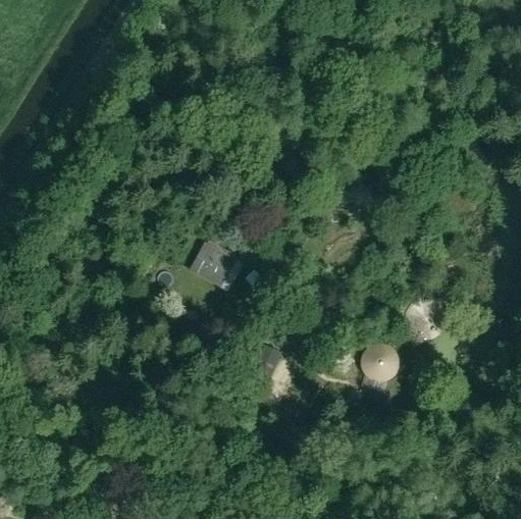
[(252,220),(245,243),(262,247),(268,224),(252,220)]
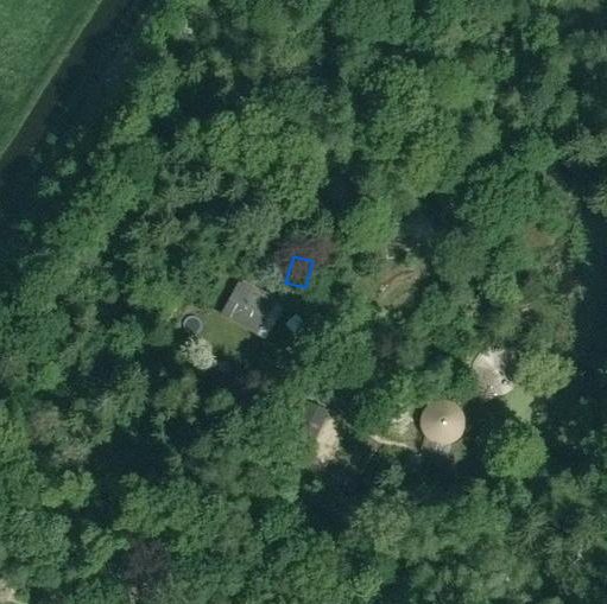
[(278,309),(238,285),(220,317),(259,338),(278,309)]
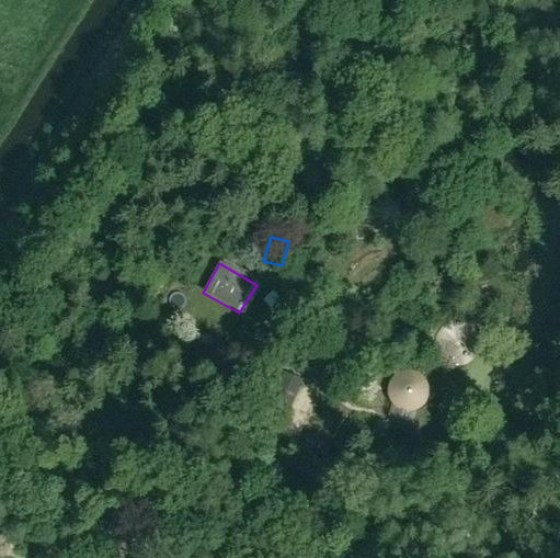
[(258,294),(272,307),(282,297),(267,284),(258,294)]
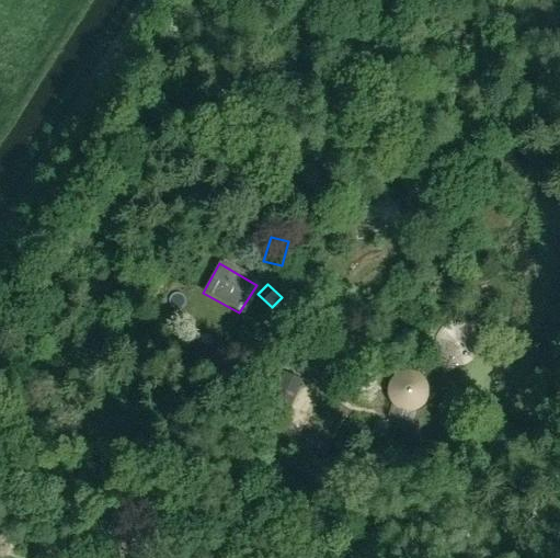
[(387,387),(387,389),(387,390),(387,393),(388,395),(388,396),(389,398),(390,399),(391,401),(391,402),(393,403),(395,405),(396,406),(398,407),(399,408),(401,409),(402,409),(404,409),(406,410),(408,410),(410,410),(411,409),(413,409),(415,409),(416,408),(419,407),(420,406),(421,405),(423,403),(424,402),(425,401),(426,399),(426,398),(427,396),(427,395),(429,393),(429,390),(429,389),(429,387),(429,385),(427,384),(427,382),(426,380),(425,378),(425,377),(424,376),(422,374),(421,373),(420,372),(419,371),(416,371),(415,369),(413,368),(411,368),(410,368),(408,368),(406,368),(404,368),(402,368),(401,369),(399,371),(398,371),(396,372),(395,373),(393,374),(392,376),(391,377),(390,378),(389,380),(388,382),(388,384),(387,385),(387,387)]
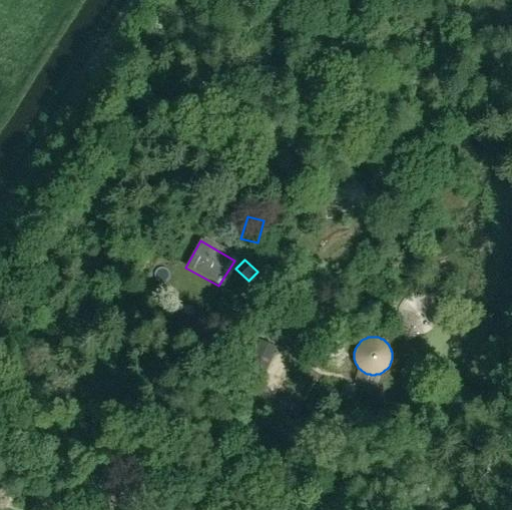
[(276,348),(260,340),(251,358),(254,359),(269,365),(276,348)]
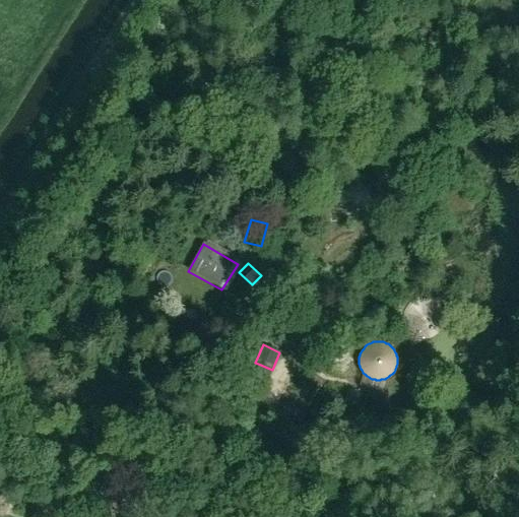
[(272,370),(258,364),(251,378),(266,385),(272,370)]
